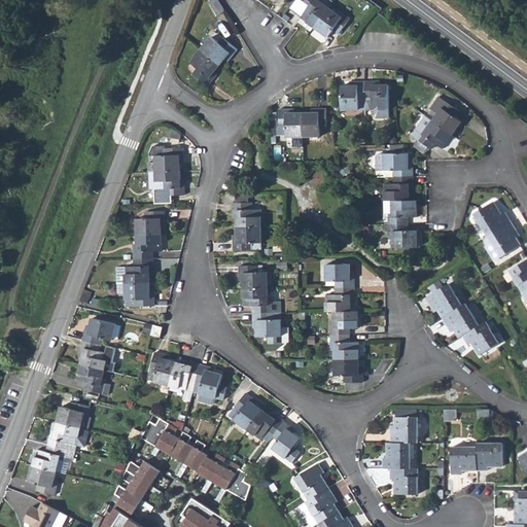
[(219,0),(218,0),(212,4),(220,18),(227,13),(219,0)]
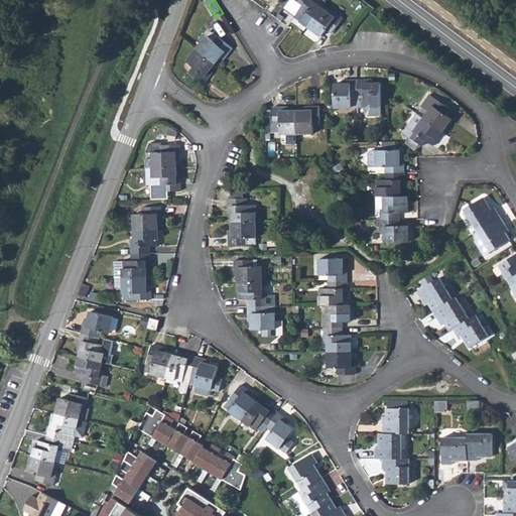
[(293,2),(289,0),(288,0),(282,8),(286,11),(293,2)]
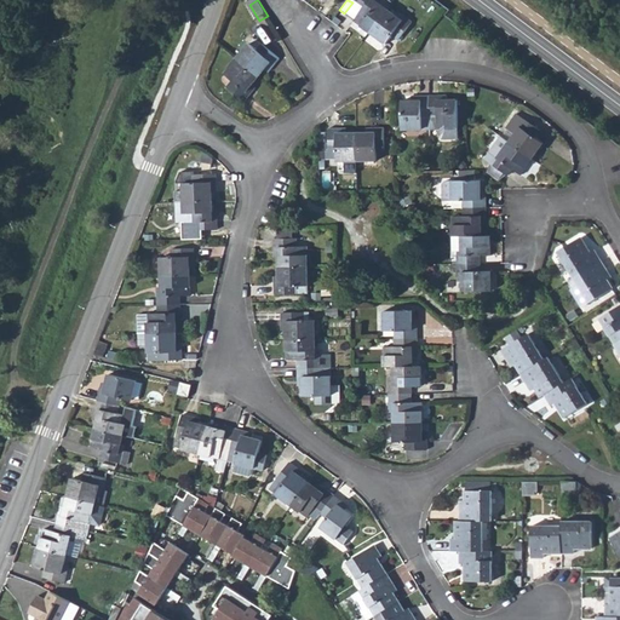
[(354,21),(368,33),(388,9),(378,1),(379,0),(359,0),(357,4),(363,9),(354,21)]
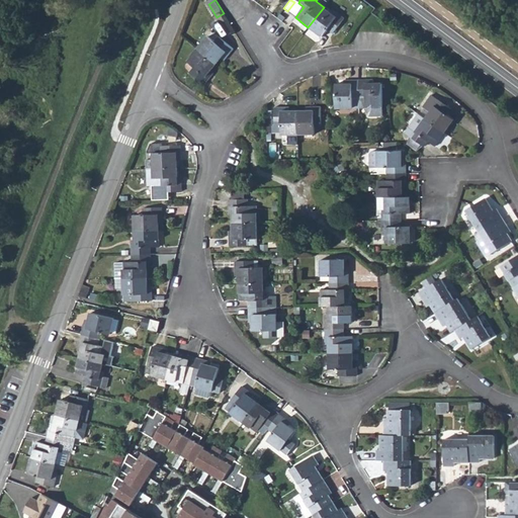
[(330,11),(324,7),(308,27),(320,36),(328,25),(333,29),(342,17),(332,9),(330,11)]
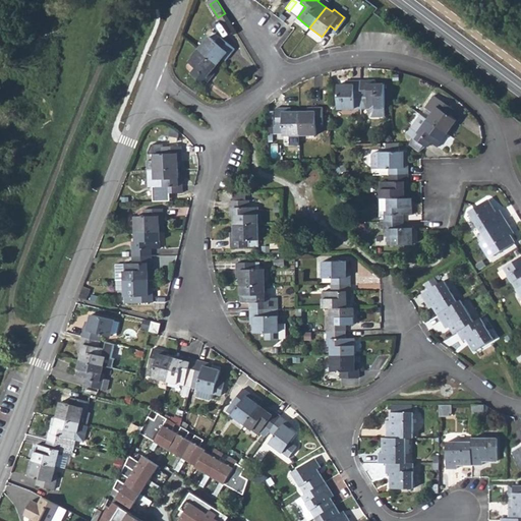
[(210,38),(199,50),(218,65),(225,56),(228,59),(235,50),(224,41),(220,46),(210,38)]
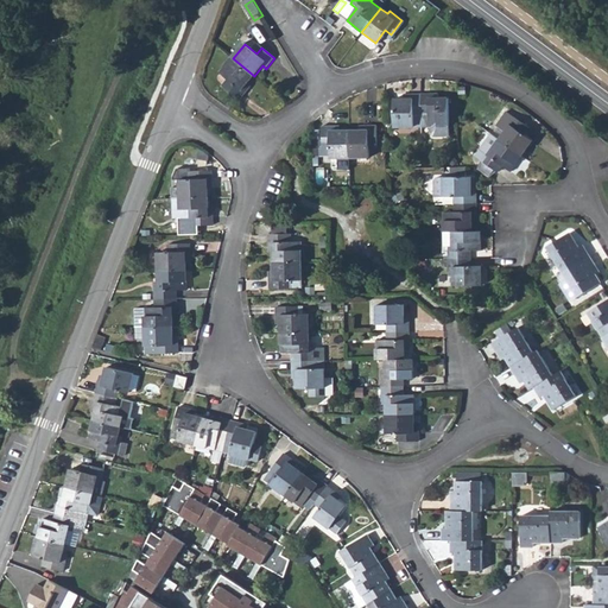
[(246,87),(254,76),(233,58),(220,74),(232,83),(227,89),(240,100),(248,89),(246,87)]
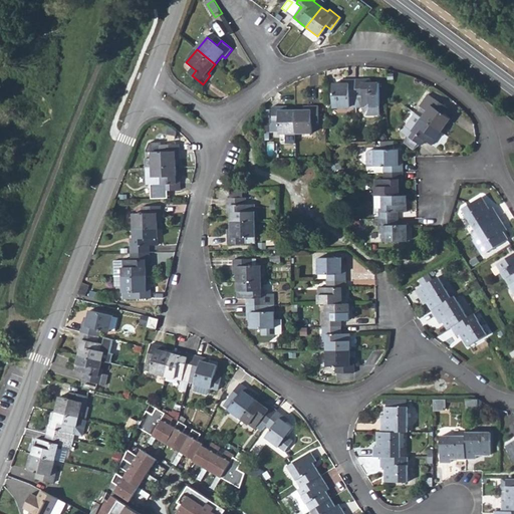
[(350,95),(356,95),(356,79),(341,79),(341,83),(333,83),(333,107),(349,107),(350,95)]
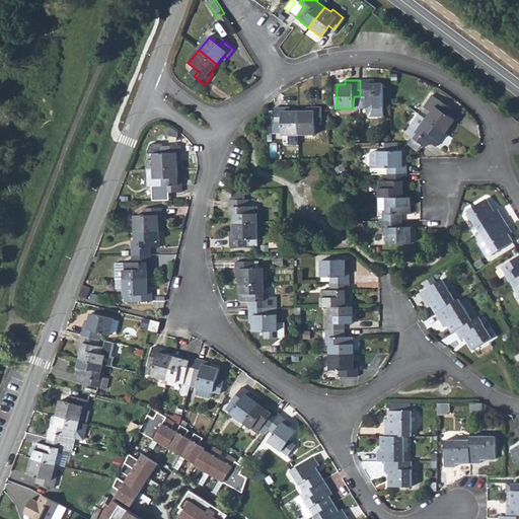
[(375,80),(360,80),(360,96),(360,108),(367,108),(383,108),(383,84),(376,84),(375,80)]
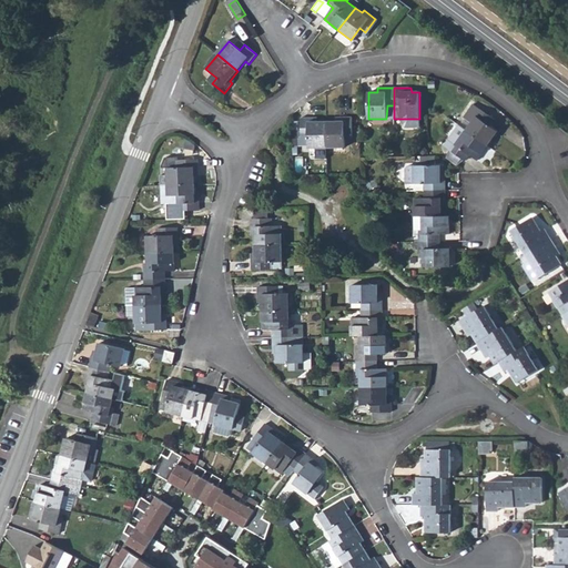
[(472,122),(466,130),(489,145),(499,132),(488,123),(493,117),(472,101),(462,114),(472,122)]
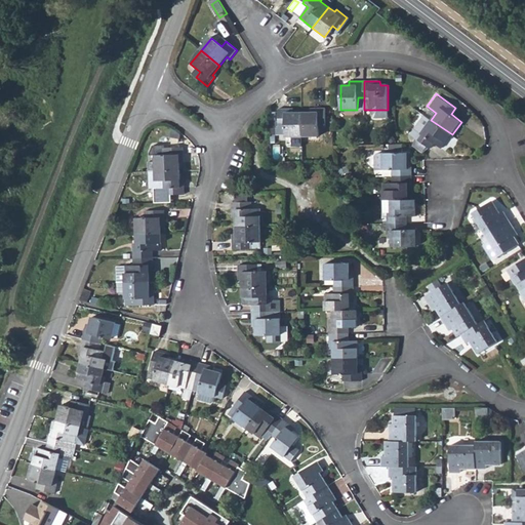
[(285,137),(301,137),(300,113),(292,113),(292,109),(278,110),(278,125),(284,125),(285,136),(285,137)]
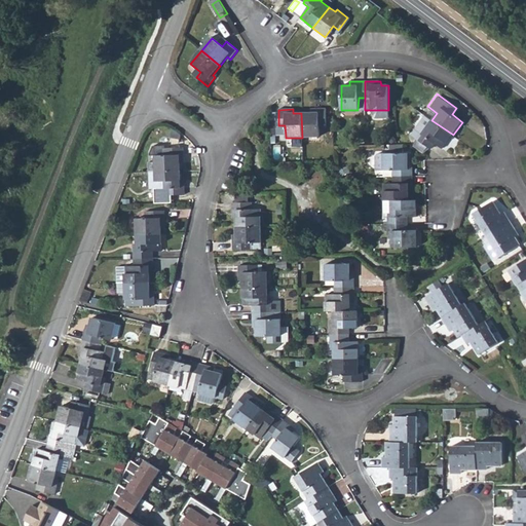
[(310,113),(301,113),(302,138),(317,138),(317,125),(324,124),(324,110),(310,110),(310,113)]
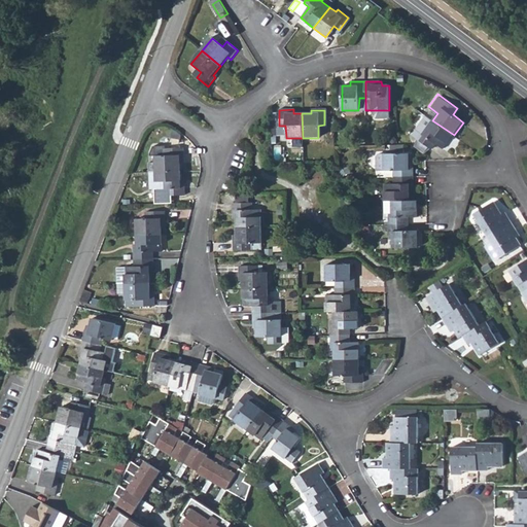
[(389,110),(373,110),(373,116),(376,119),(389,119),(389,110)]
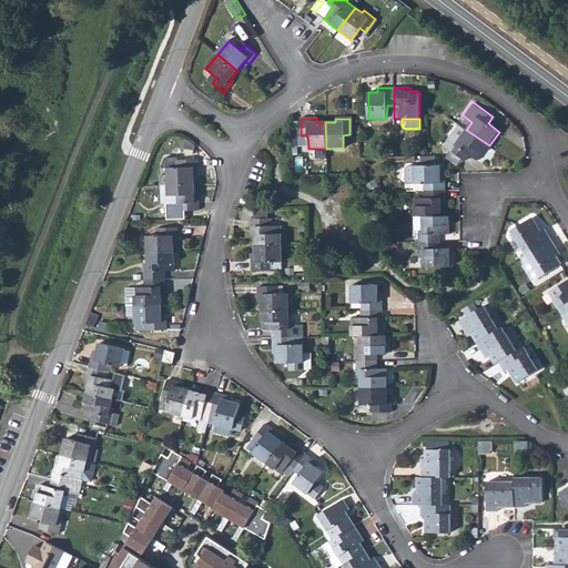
[(478,160),(489,145),(466,130),(459,125),(445,145),(452,151),(462,158),(464,159),(467,152),(478,160)]
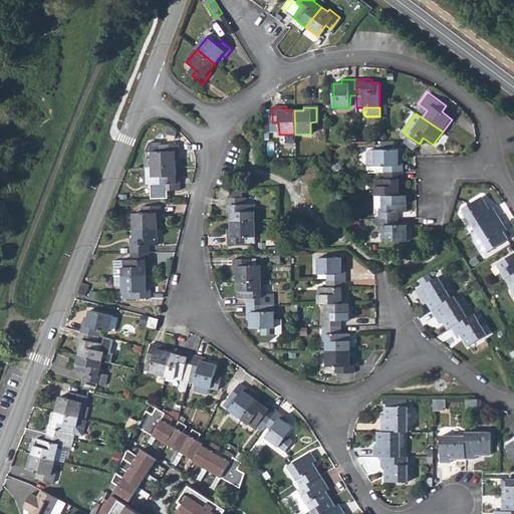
[(272,122),(269,122),(269,133),(269,134),(279,134),(278,122),(272,122)]
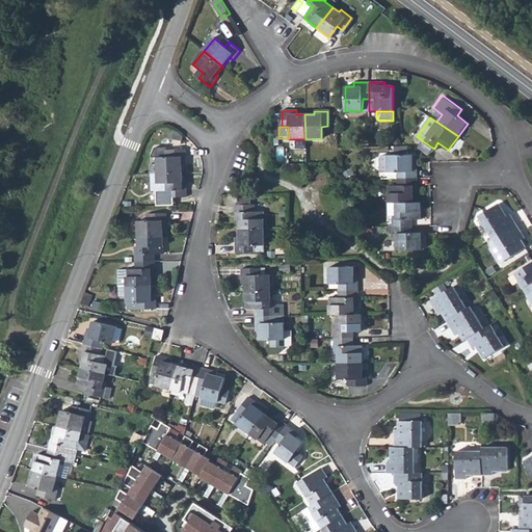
[(182,144),(182,137),(169,134),(169,143),(182,144)]
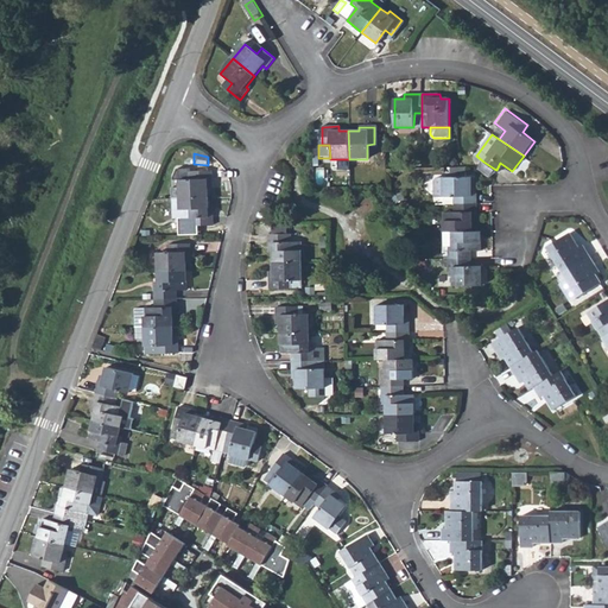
[(494,169),(483,162),(479,169),(489,176),(494,169)]
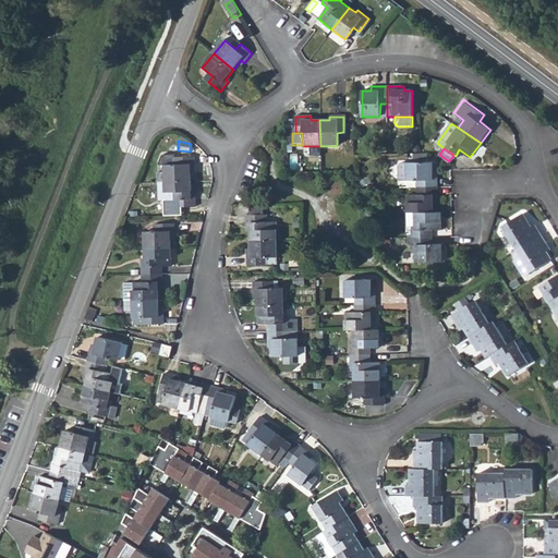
[(168,177),(167,184),(190,185),(190,177),(190,172),(193,171),(193,160),(176,160),(176,168),(168,168),(168,177)]
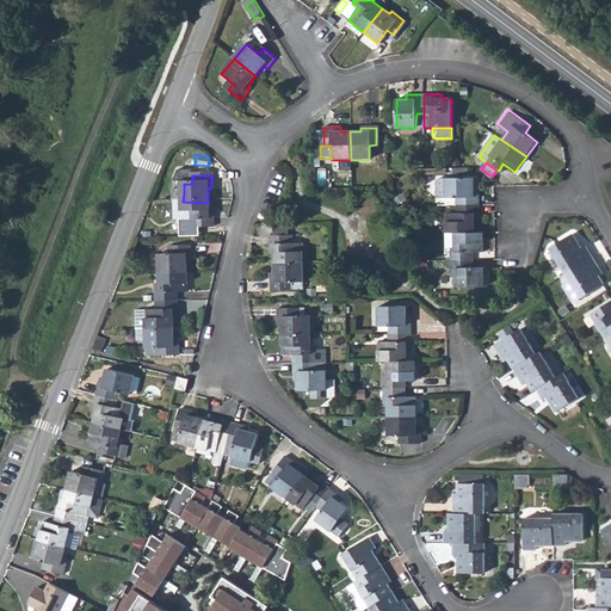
[(444,196),(445,177),(438,177),(434,179),(434,196),(444,196)]
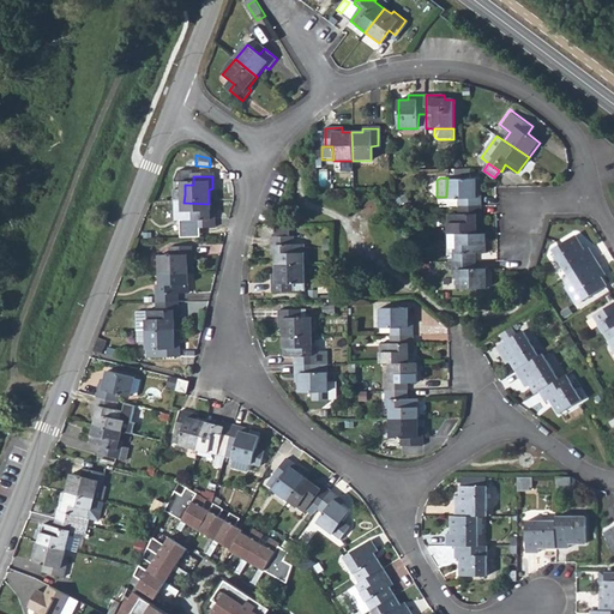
[(462,197),(462,206),(481,206),(482,191),(477,191),(477,178),(447,178),(446,197),(462,197)]
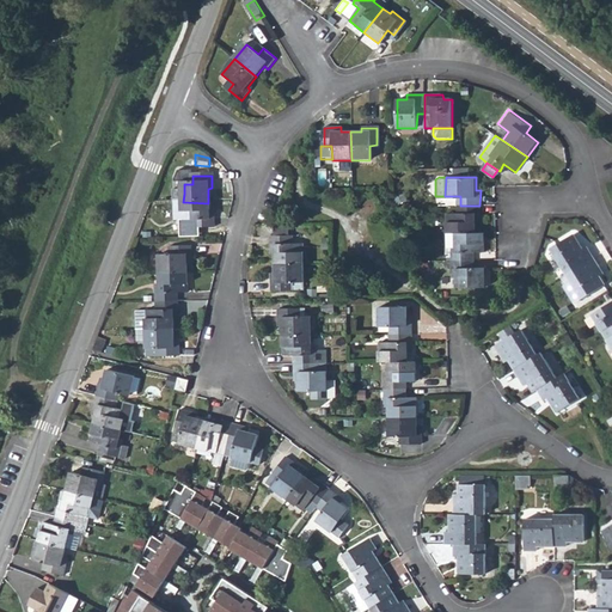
[(208,225),(208,203),(183,202),(176,202),(176,213),(178,215),(183,215),(183,224),(199,224),(199,231),(213,231),(213,225),(208,225)]
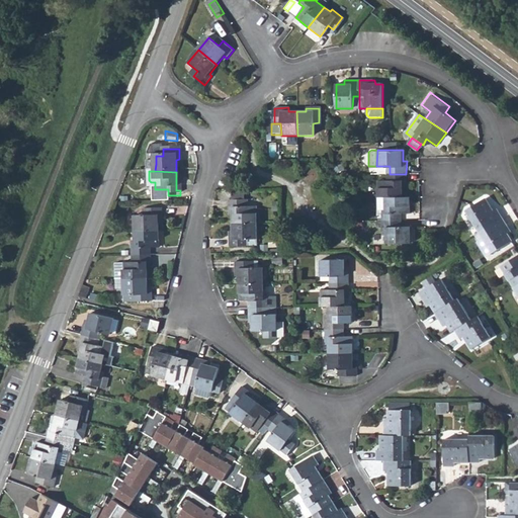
[(377,181),(376,197),(383,197),(403,197),(403,189),(407,189),(406,174),(390,174),(390,181),(377,181)]
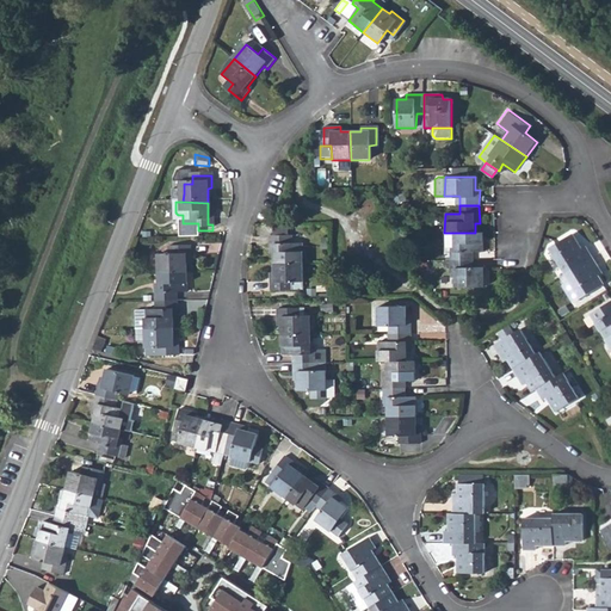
[(442,255),(445,257),(446,244),(452,244),(452,233),(444,233),(440,233),(440,255),(442,255)]
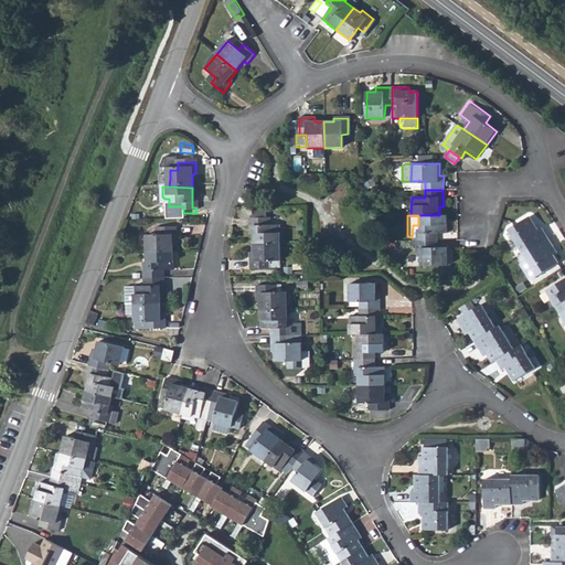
[(446,234),(445,216),(439,215),(418,215),(418,225),(413,225),(412,237),(408,236),(408,241),(432,241),(432,234),(446,234)]
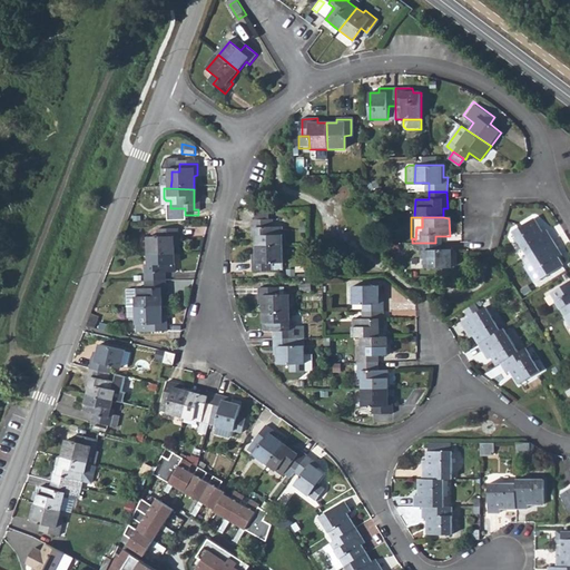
[(513,231),(529,254),(553,238),(547,228),(542,231),(534,217),(513,231)]
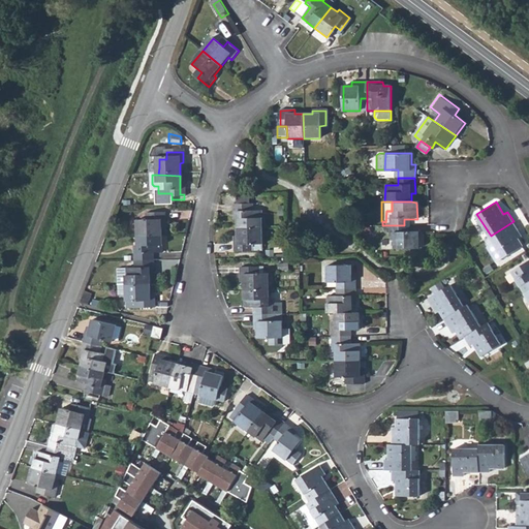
[(235,217),(235,226),(260,225),(260,209),(253,209),(247,209),(246,203),(230,203),(230,218),(235,217)]
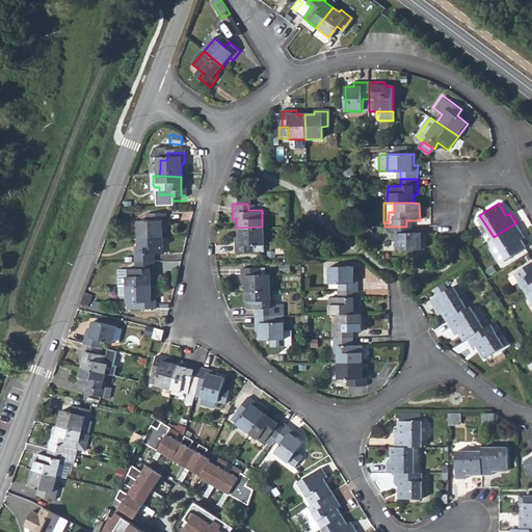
[(140,223),(140,239),(163,239),(163,227),(168,227),(167,215),(153,216),(153,222),(140,223)]
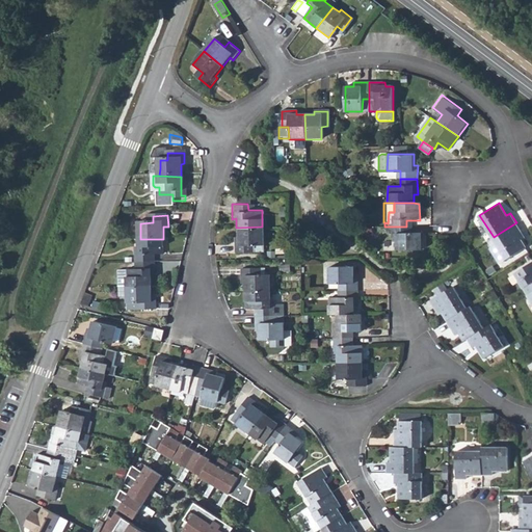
[(522,233),(516,222),(494,237),(507,260),(527,247),(520,235),(522,233)]
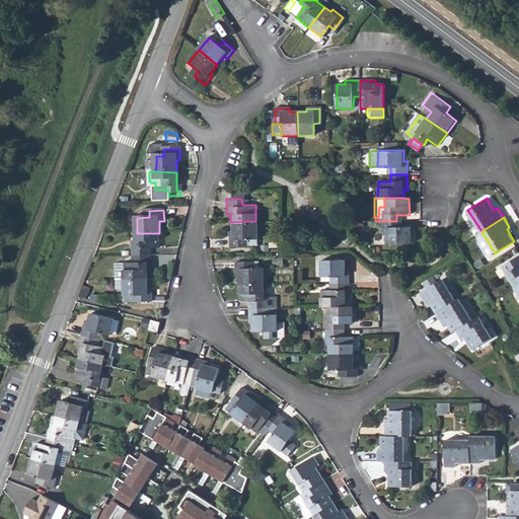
[(255,238),(255,221),(230,222),(230,231),(227,231),(226,244),(242,243),(242,238),(255,238)]
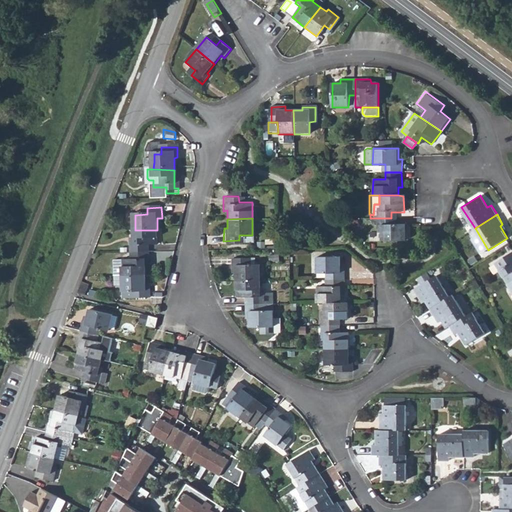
[(391,224),(391,218),(370,218),(370,222),(374,222),(373,231),(379,231),(379,240),(404,241),(404,225),(391,224)]
